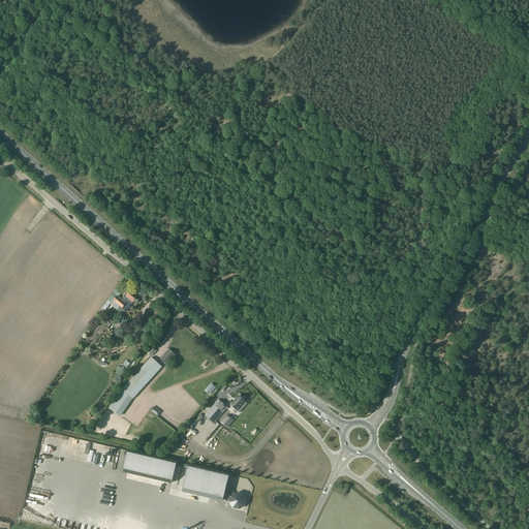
[(30,235),(39,221),(35,218),(26,231),(30,235)]
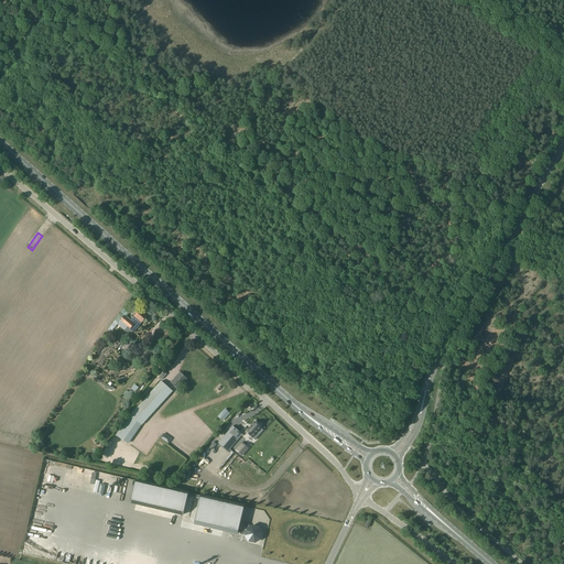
[(123,316),(118,323),(118,324),(126,331),(131,335),(148,316),(140,310),(131,321),(125,315),(125,316),(123,316)]
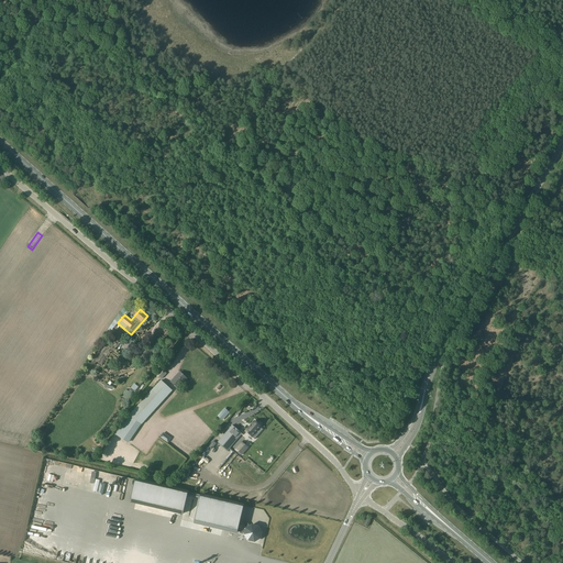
[(179,373),(170,382),(177,388),(184,382),(183,381),(186,378),(179,373)]
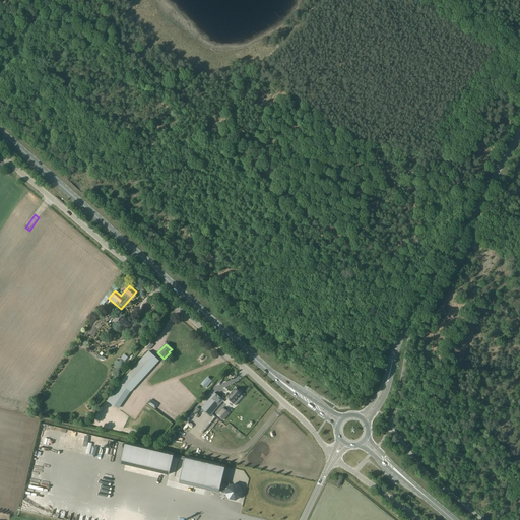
[(159,361),(149,351),(120,384),(119,384),(107,402),(117,409),(129,391),(130,392),(134,388),(159,361)]
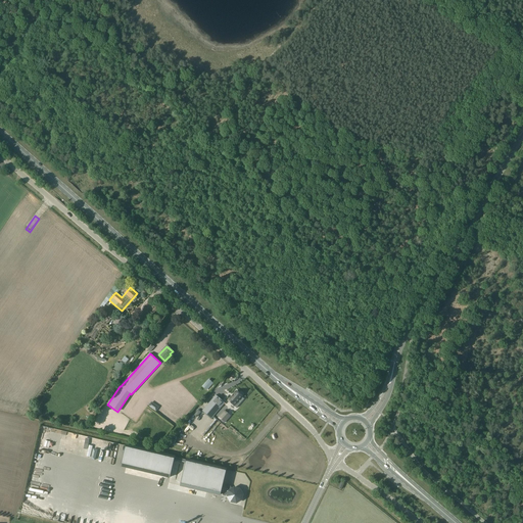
[(120,364),(114,370),(120,374),(124,368),(120,364)]
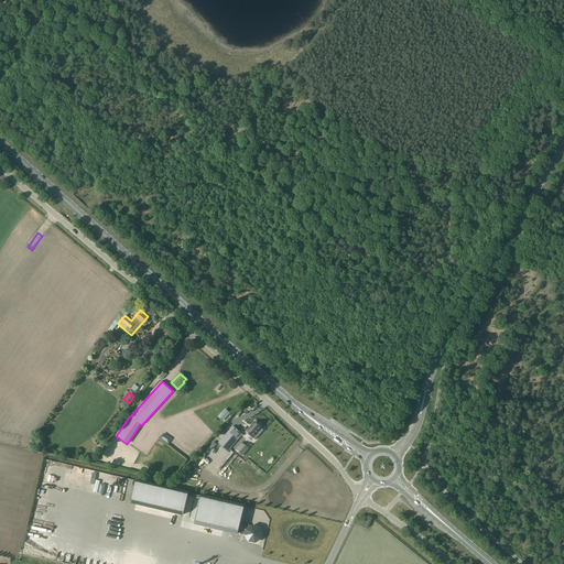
[(218,416),(224,422),(230,414),(225,409),(218,416)]
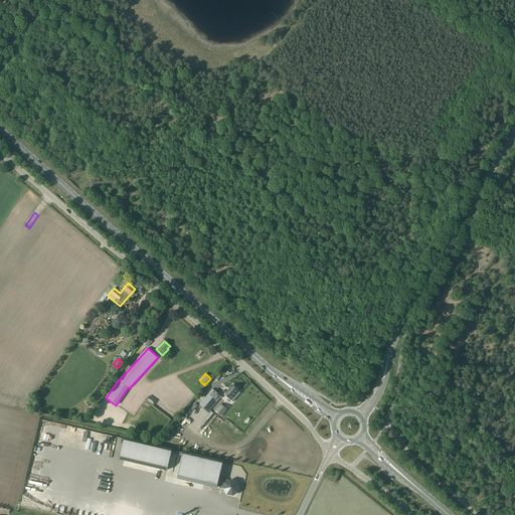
[(234,394),(238,390),(236,388),(235,387),(232,385),(224,394),(227,396),(227,397),(228,397),(233,402),(237,397),(234,394)]
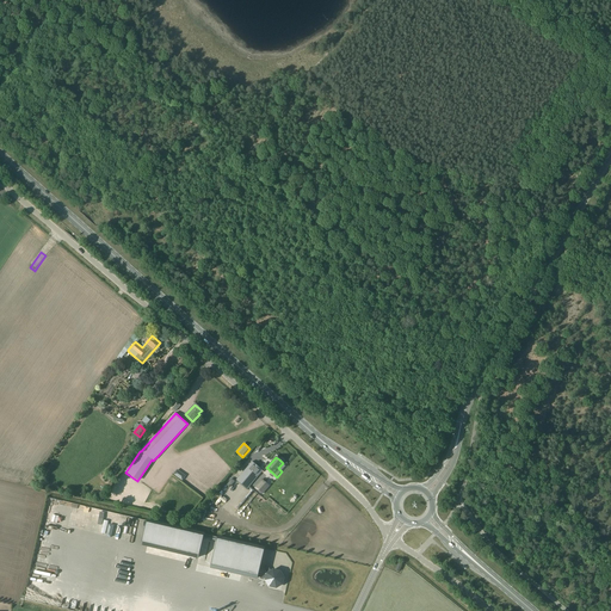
[(253,462),(236,480),(247,489),(264,470),(253,462)]
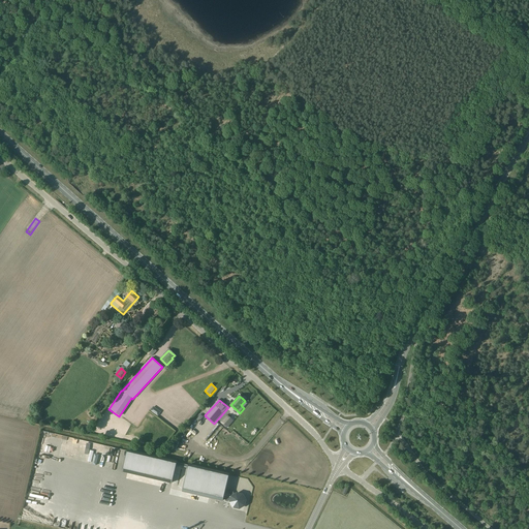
[(133,424),(139,415),(136,413),(131,422),(133,424)]
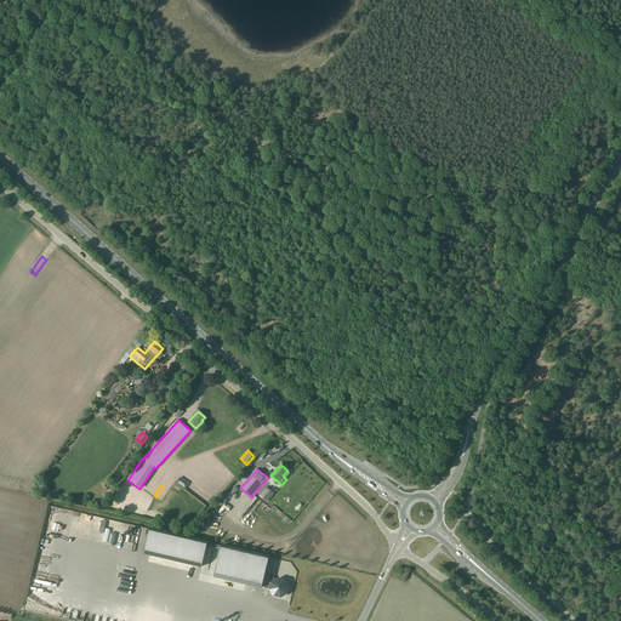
[(267,503),(274,494),(267,488),(258,496),(263,500),(267,503)]
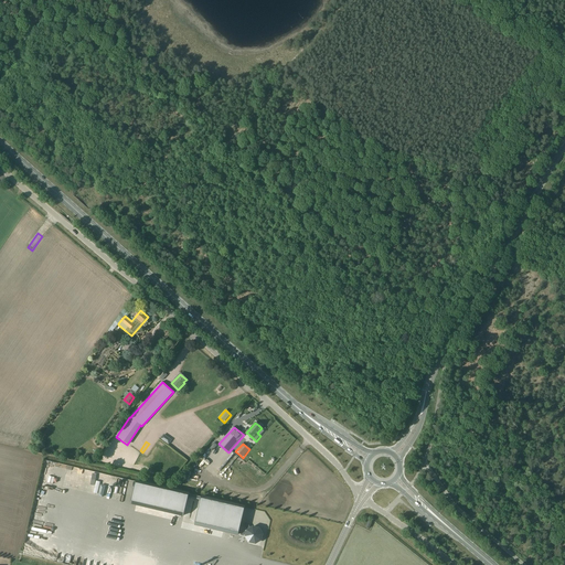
[(173,456),(171,459),(181,466),(183,462),(173,456)]
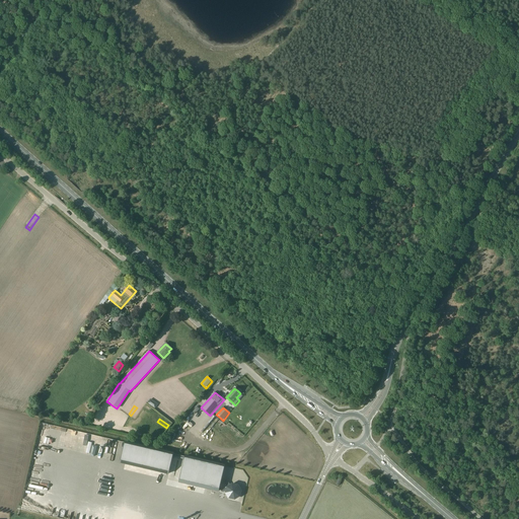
[(130,422),(125,431),(129,433),(133,424),(130,422)]
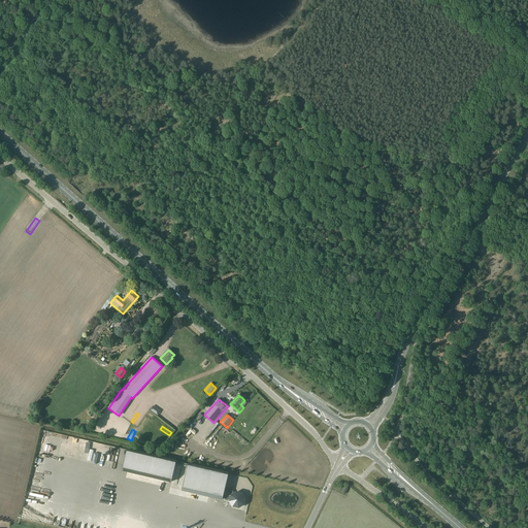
[(152,440),(154,437),(146,431),(143,434),(152,440)]
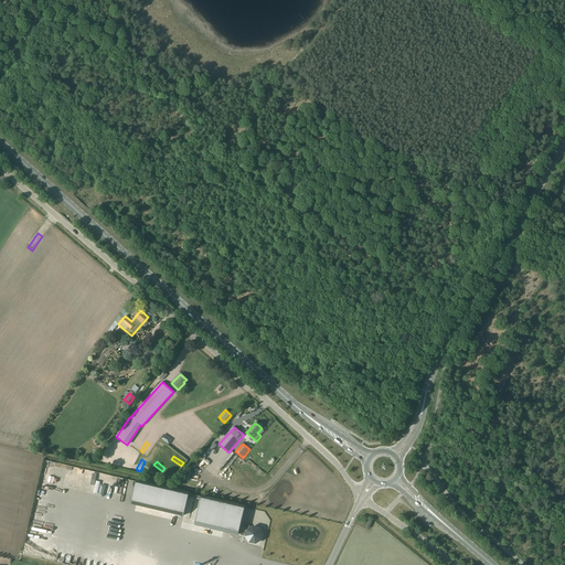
[(179,471),(181,467),(172,461),(170,466),(179,471)]
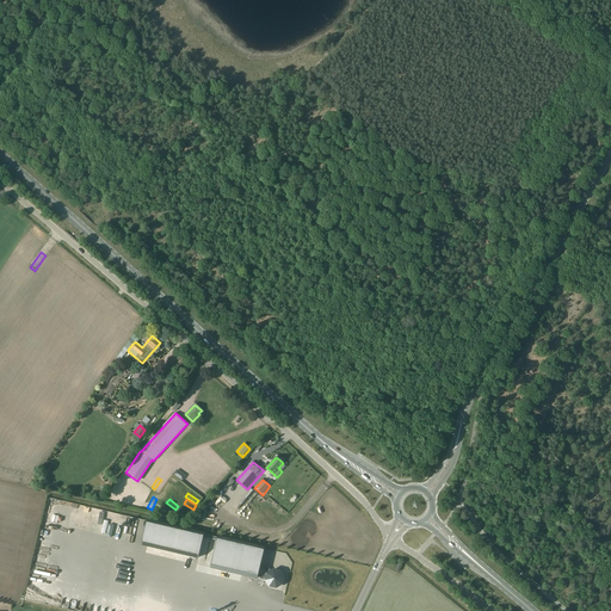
[(185,517),(187,514),(180,507),(177,511),(185,517)]
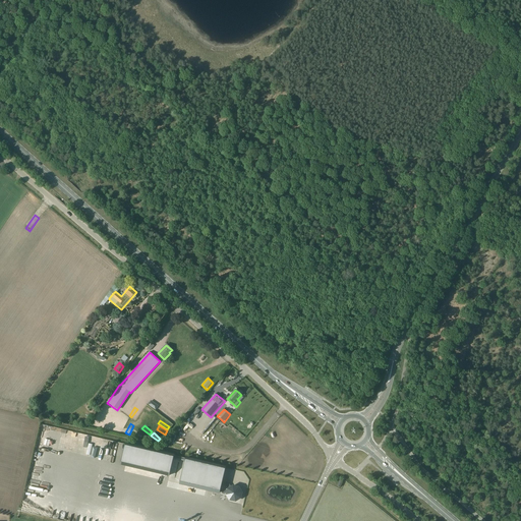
[(169,475),(174,456),(126,445),(121,464),(169,475)]
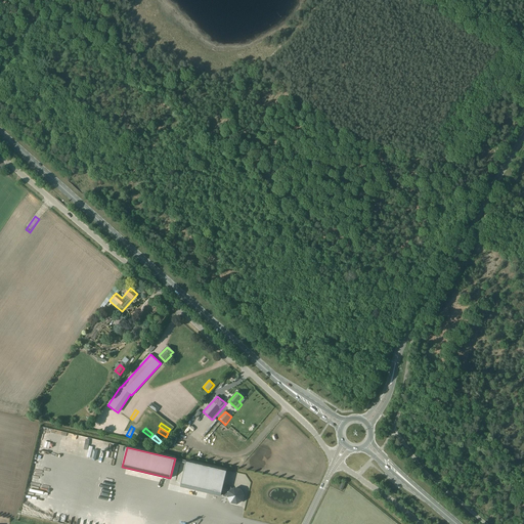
[(187,462),(181,486),(221,495),(228,496),(228,498),(231,503),(237,505),(242,501),(244,495),(241,490),(234,489),(232,490),(230,486),(223,484),(227,471),(187,462)]
